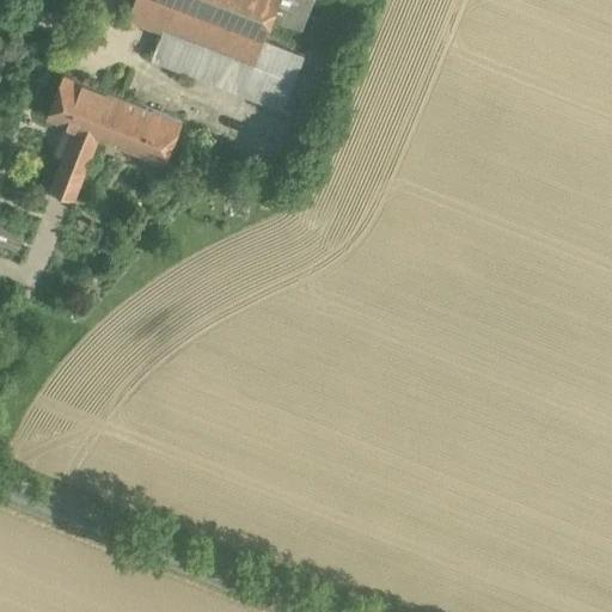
[(279,0),(134,0),(128,18),(163,31),(254,66),(264,38),(279,0)]
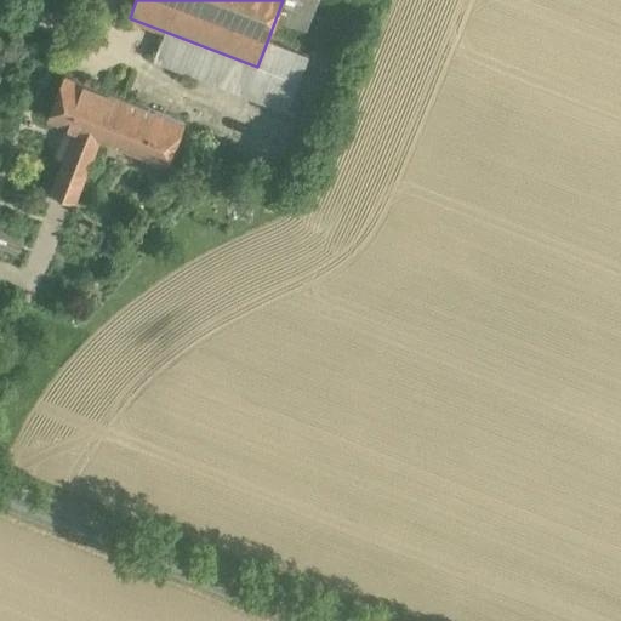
[(257,67),(165,32),(153,60),(288,110),(309,56),(268,39),(257,67)]
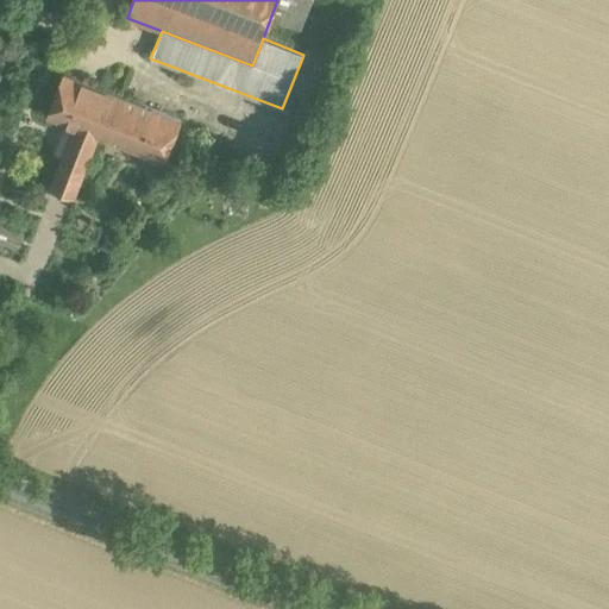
[(100,88),(63,74),(48,114),(75,125),(83,129),(100,88)]
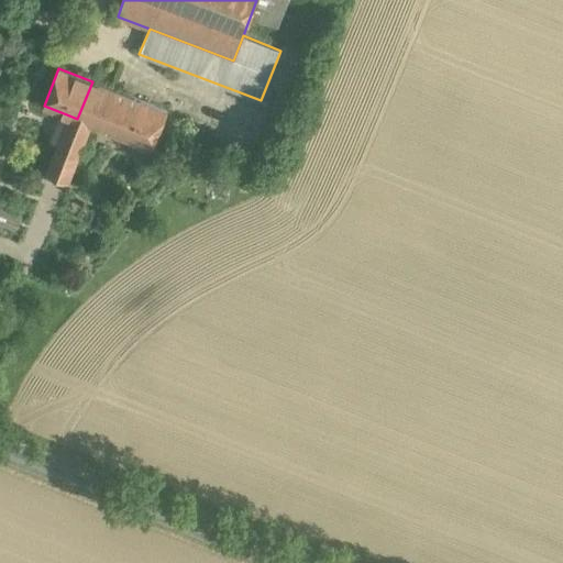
[(167,111),(92,81),(77,119),(90,124),(153,148),(167,111)]
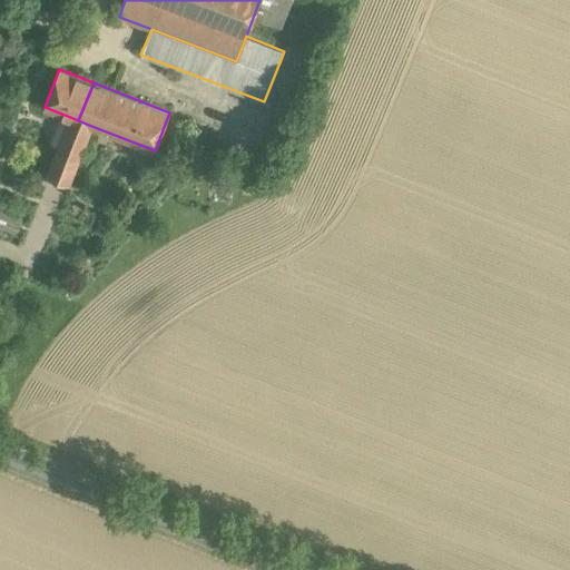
[(70,117),(48,176),(69,184),(91,126),(78,120),(70,117)]
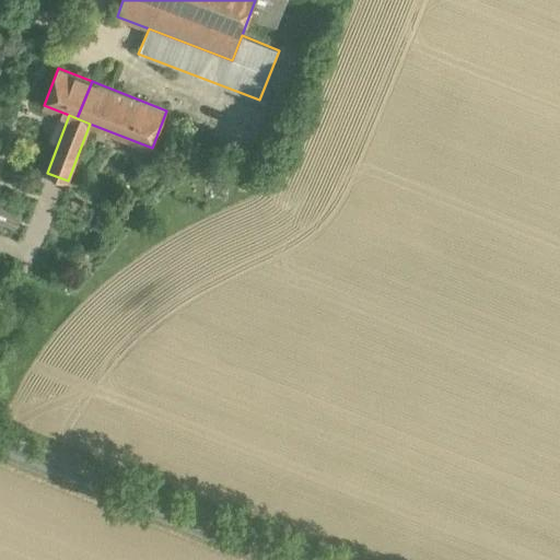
All buildings are outlined.
